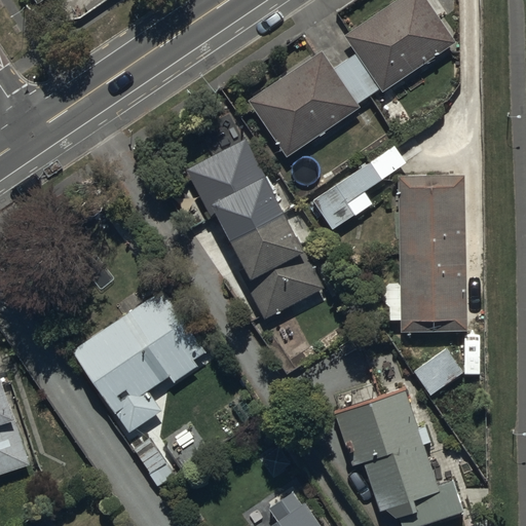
[(357,49),(380,90),(382,92),(457,41),(428,0),(397,0),(346,35),(357,49)]
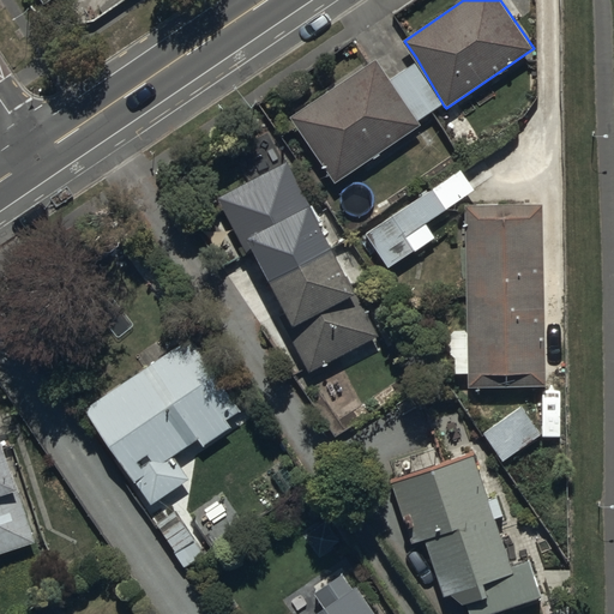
[(444,106),(416,58),(390,77),(375,55),(289,114),(336,185),(423,125),(421,121),(444,106)]
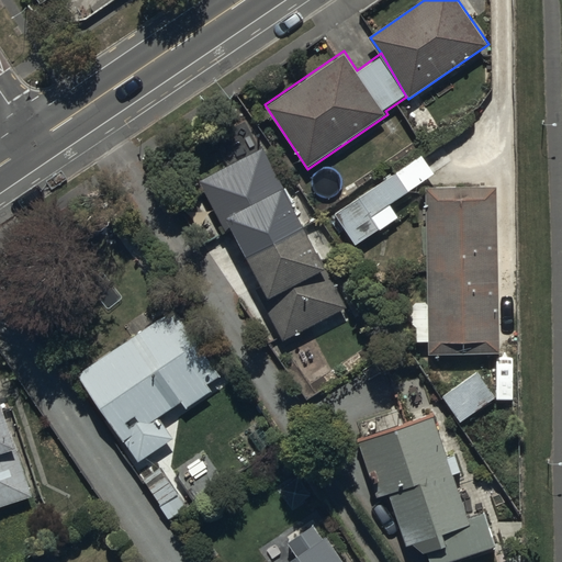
[(263,147),(200,179),(228,234),(235,231),(262,288),(253,293),(278,343),(345,310),(263,147)]
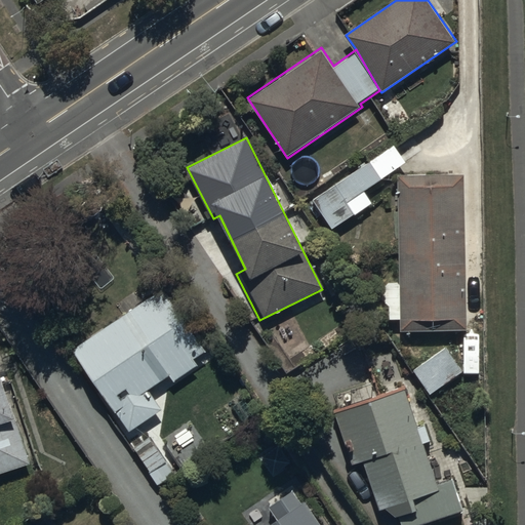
[(396,144),(311,199),(332,230),(372,203),(365,192),(409,163),(396,144)]
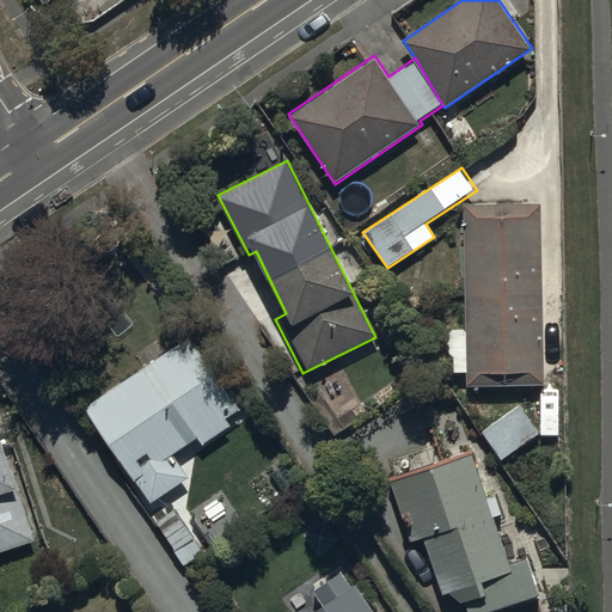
[(546,384),(540,202),(465,204),(471,386),(546,384)]
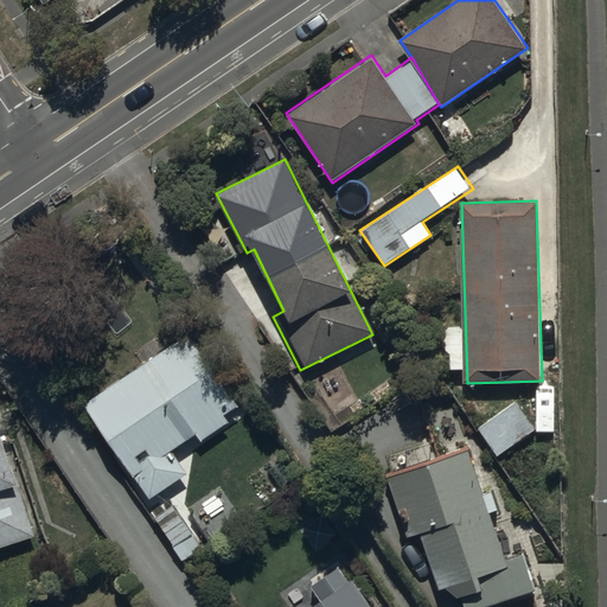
[(192,331),(84,403),(149,502),(191,474),(176,451),(195,438),(198,443),(246,411),(192,331)]
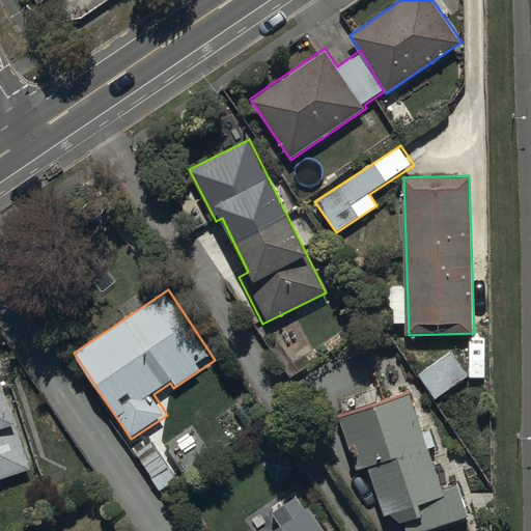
[(0,375),(0,478),(29,470),(0,375)]
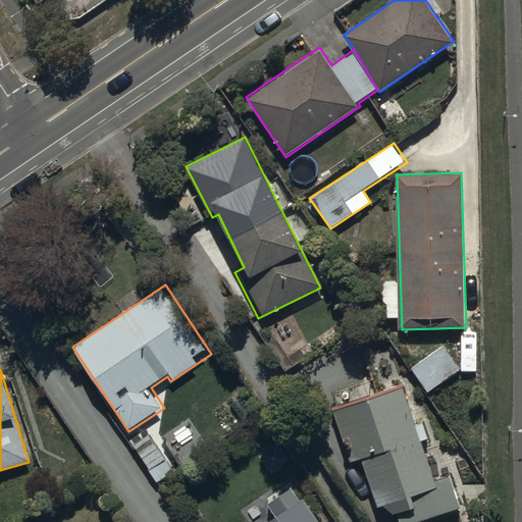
[(404,384),(327,409),(352,463),(363,459),(378,504),(396,516),(398,521),(413,521),(462,506),(453,476),(434,482),(421,441),(429,439),(423,422),(416,424),(404,384)]
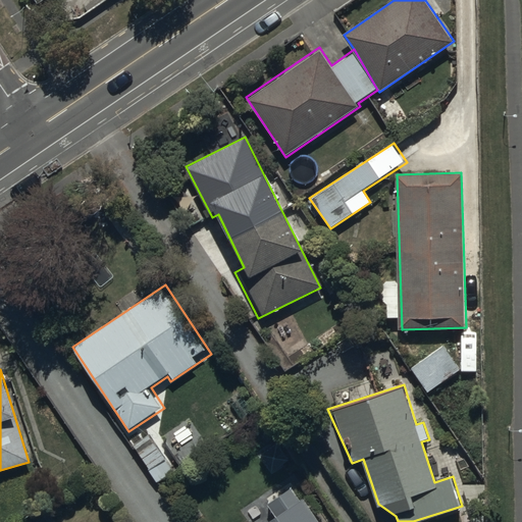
[(321,521),(306,498),(301,501),(293,489),(268,506),(276,518),(270,521),(321,521)]
